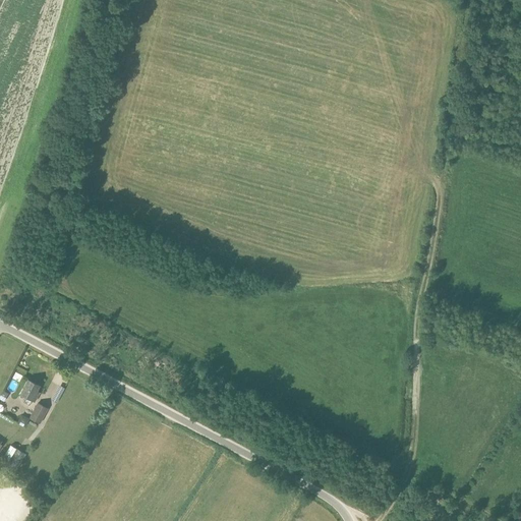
[(33,400),(40,386),(29,380),(21,394),(33,400)]
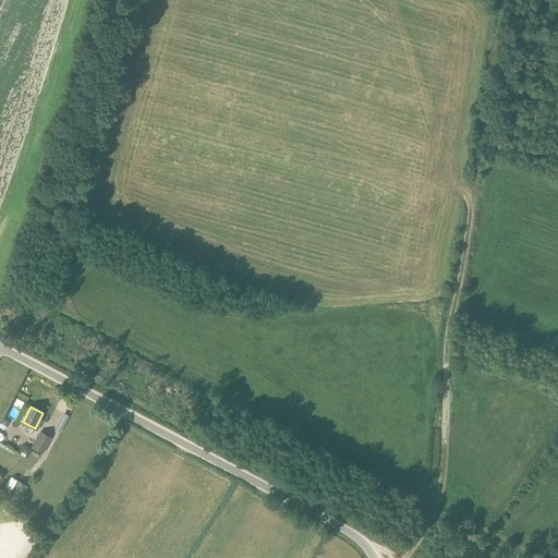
[(59,415),(55,429),(61,432),(65,417),(59,415)]
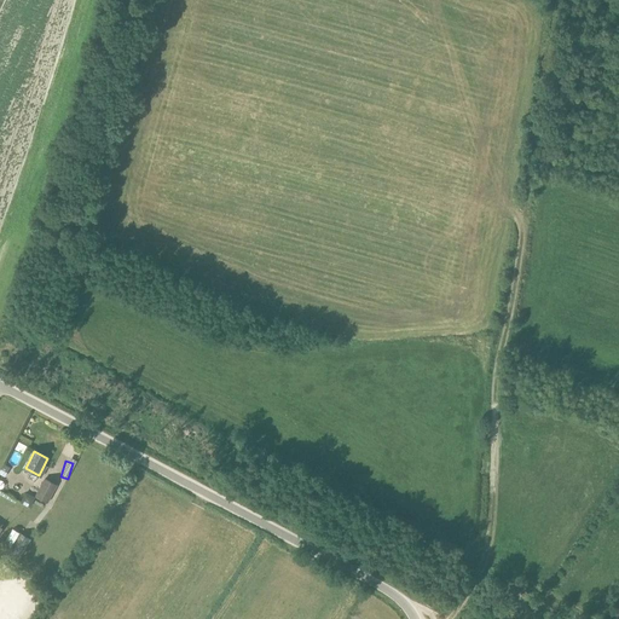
[(7,478),(11,472),(4,468),(0,474),(7,478)]
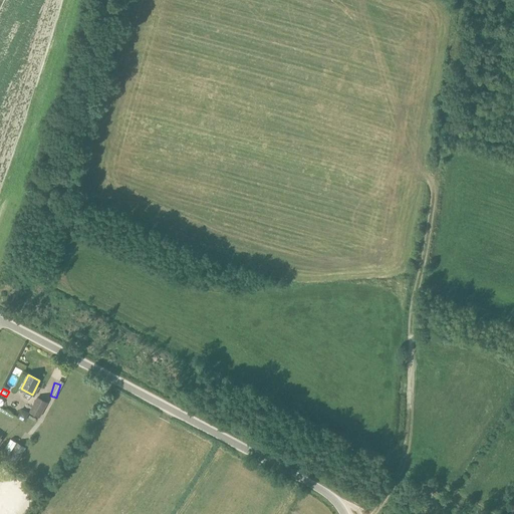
[(39,417),(46,403),(37,399),(30,413),(39,417)]
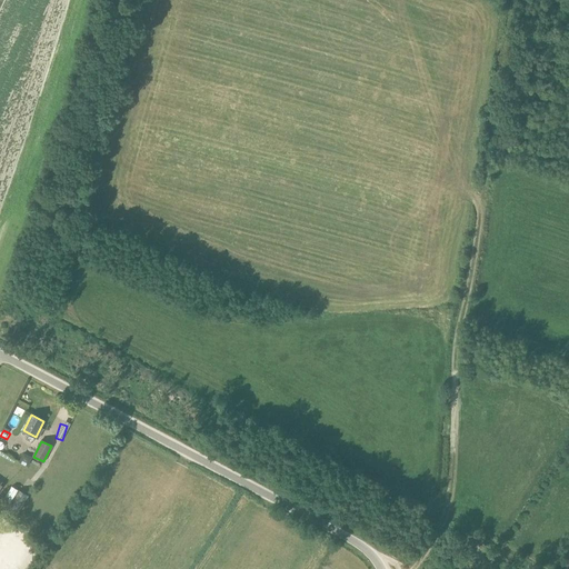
[(23,455),(20,462),(28,466),(31,458),(23,455)]
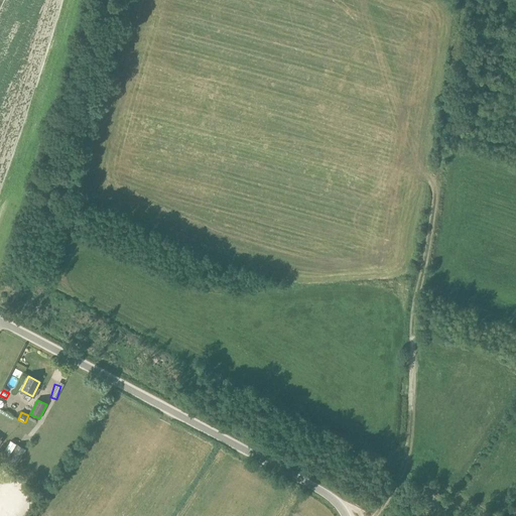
[(15,468),(25,450),(17,445),(7,463),(15,468)]
